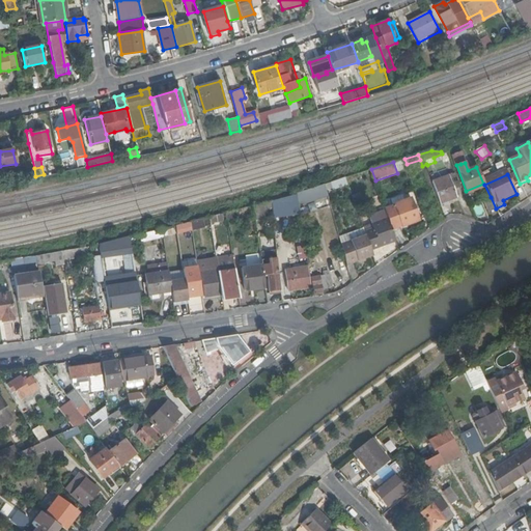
[(442,204),(458,198),(450,176),(434,183),(442,203),(442,204)]
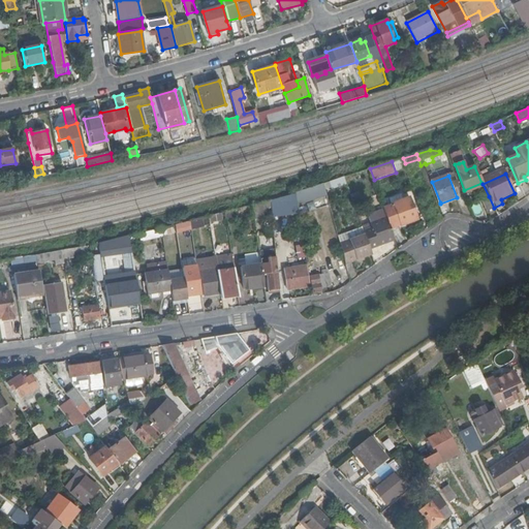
[(327,188),(324,183),(300,191),(302,196),(327,188)]
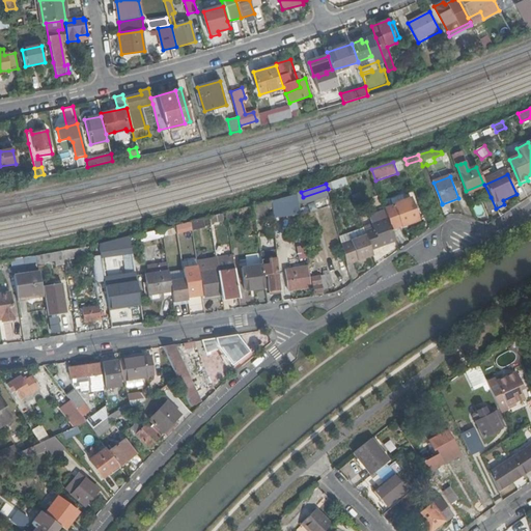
[(298,200),(297,194),(280,198),(282,207),(299,202),(298,200)]
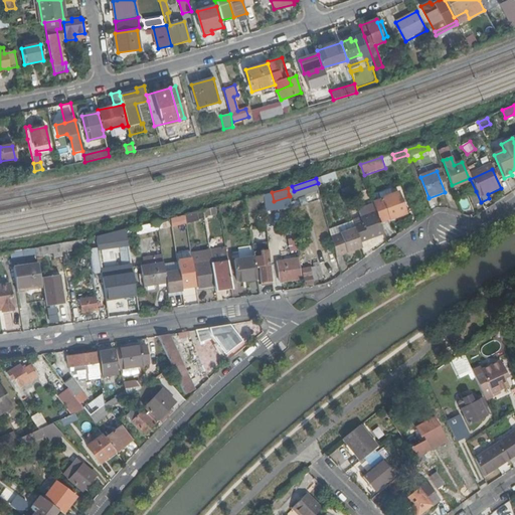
[(488,194),(489,198),(503,192),(501,188),(488,194)]
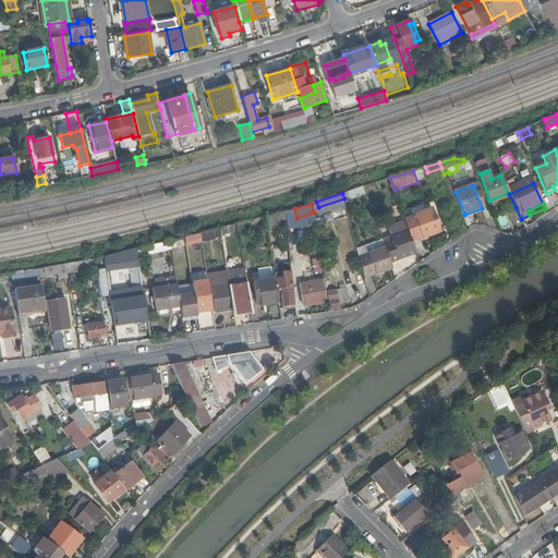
[(512,225),(522,221),(521,219),(516,207),(506,210),(512,225)]
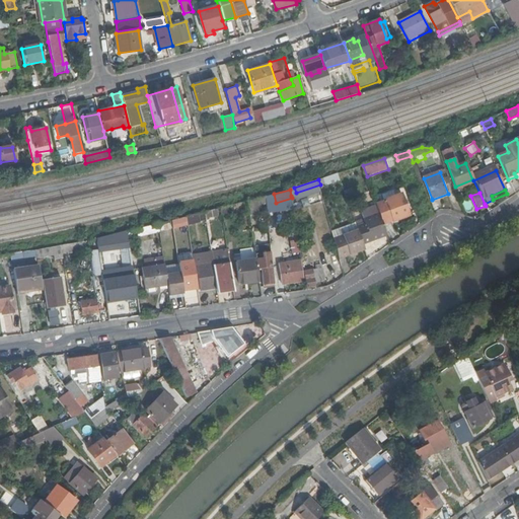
[(278,219),(276,203),(274,194),(266,197),(267,205),(269,220),(278,219)]
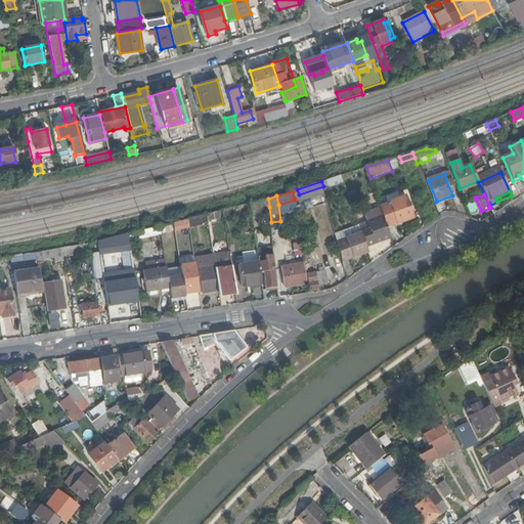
[(407,197),(380,205),(381,208),(388,225),(415,217),(407,197)]
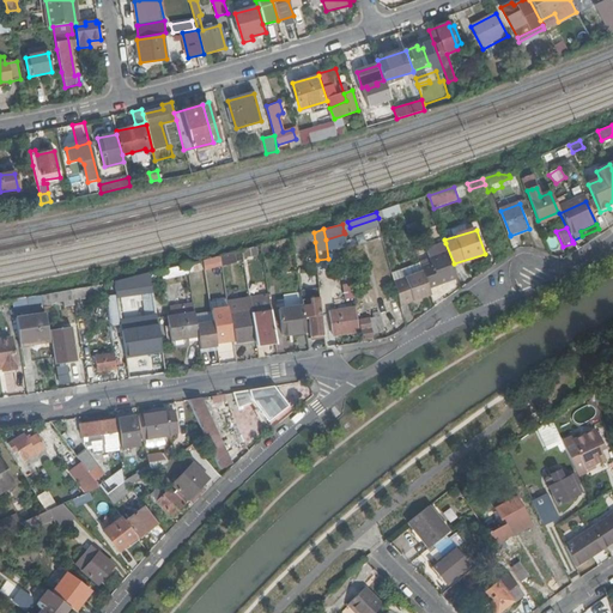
[(314,232),(305,235),(307,244),(315,242),(314,232)]
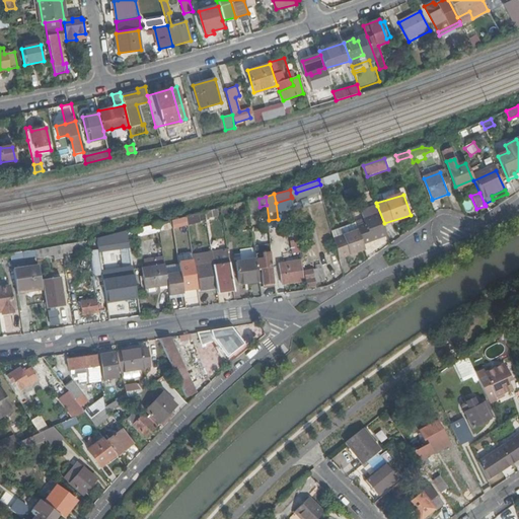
[(258,199),(247,201),(248,207),(250,215),(261,213),(260,207),(258,199)]
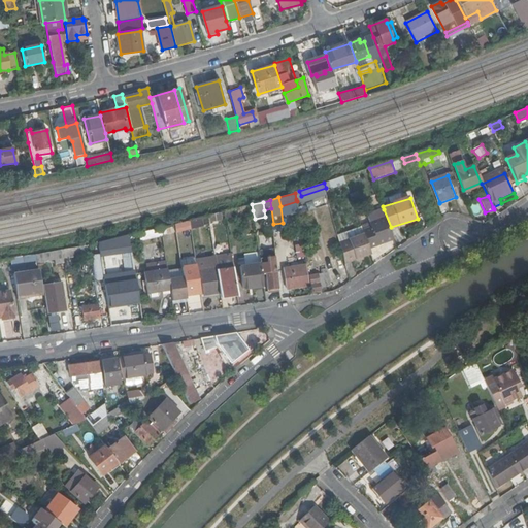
[(435,212),(441,209),(439,203),(439,202),(432,204),(435,212)]
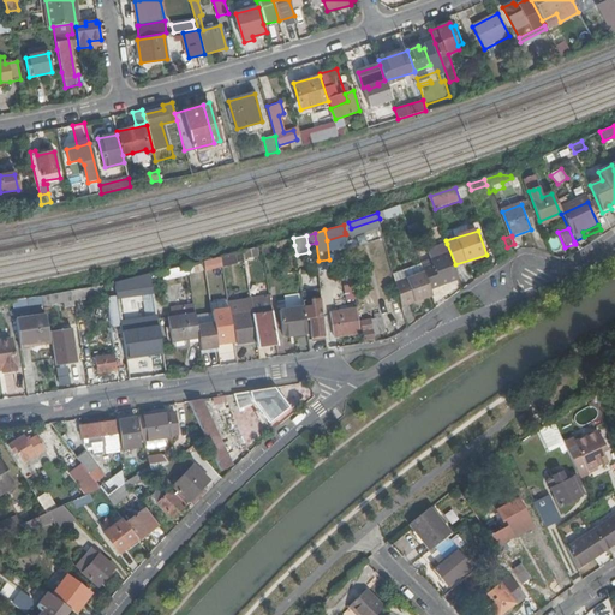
[(431,290),(460,279),(455,264),(447,244),(428,251),(431,261),(434,267),(424,270),(425,273),(431,290)]
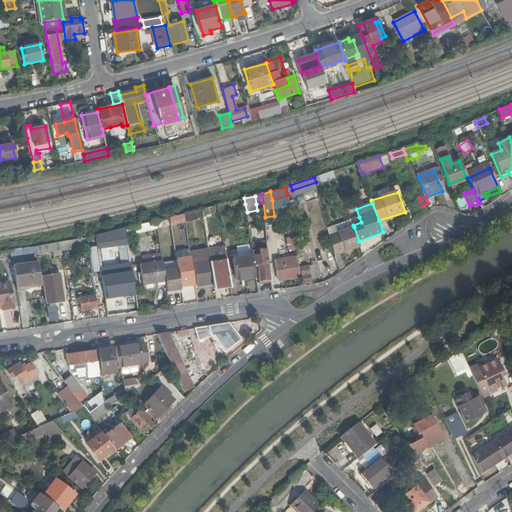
[(198,220),(197,211),(184,214),(186,223),(198,220)]
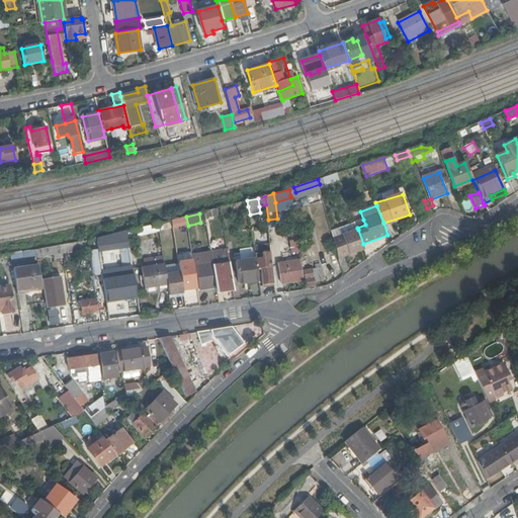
[(176,221),(162,225),(165,237),(171,236),(171,238),(175,238),(174,235),(179,234),(176,221)]
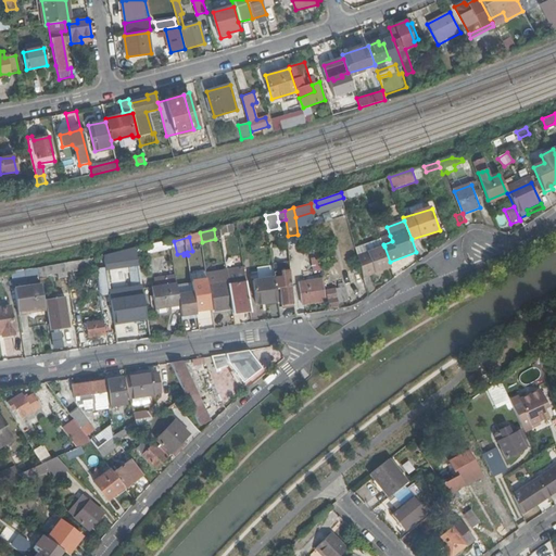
[(172,249),(171,240),(142,248),(144,255),(172,249)]
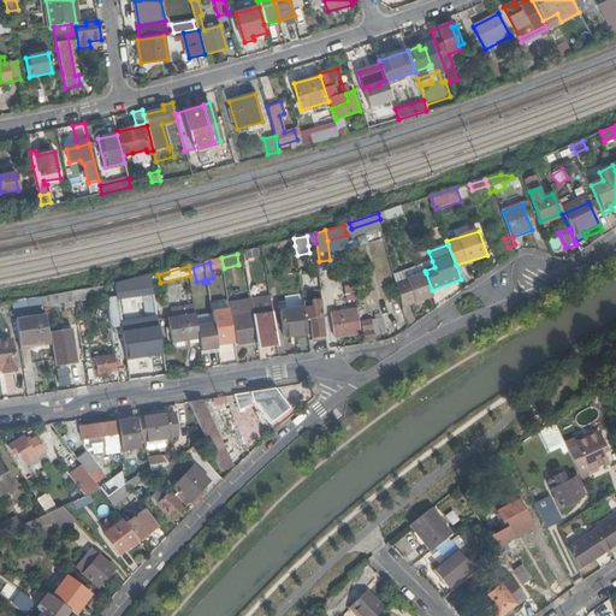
[(425,271),(424,266),(395,276),(397,284),(426,273),(425,271)]
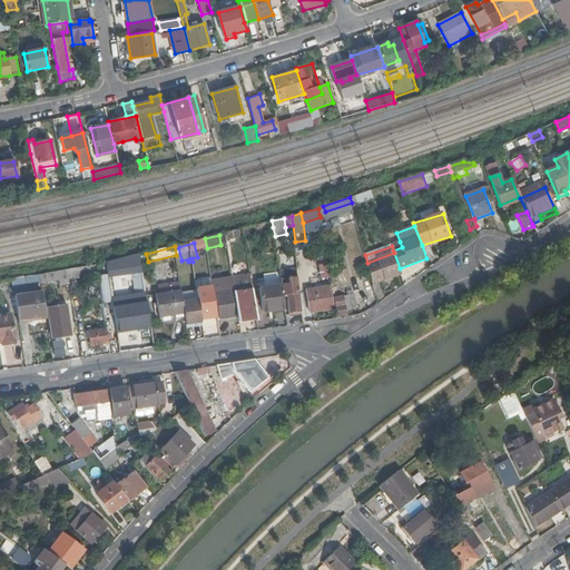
[(374,285),(402,275),(400,268),(394,253),(367,263),(374,285)]
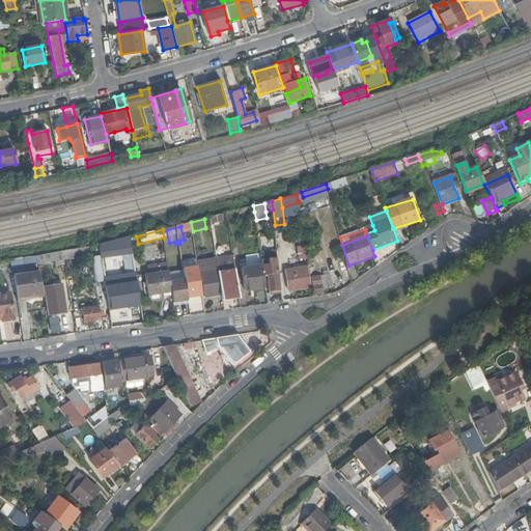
[(130,238),(100,246),(101,254),(131,247),(130,238)]
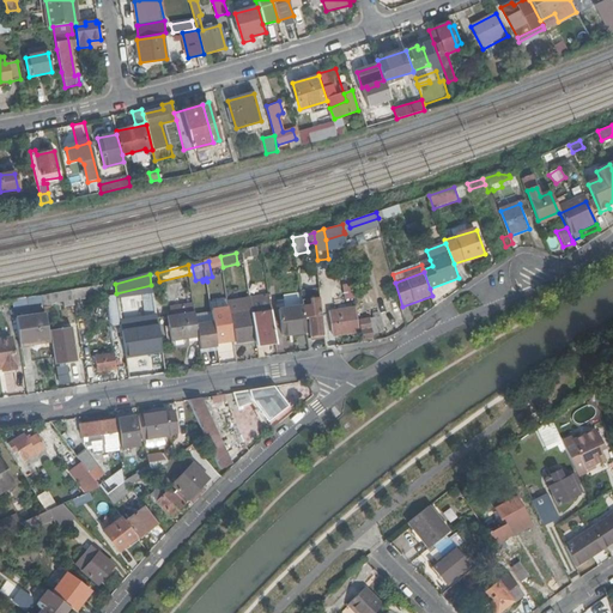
[(101,286),(72,291),(73,301),(102,296),(101,286)]
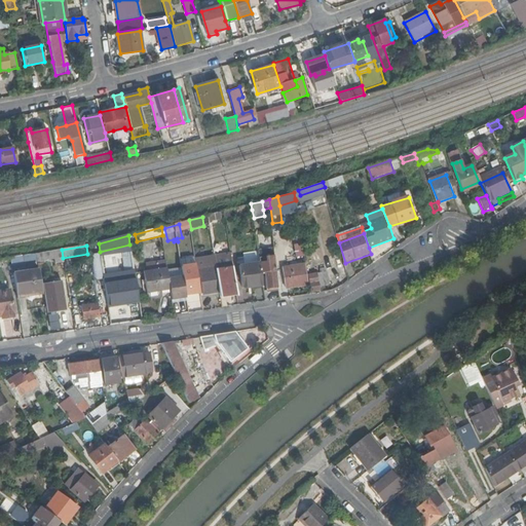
[(62,250),(36,254),(37,261),(53,258),(54,263),(64,261),(63,258),(62,250)]
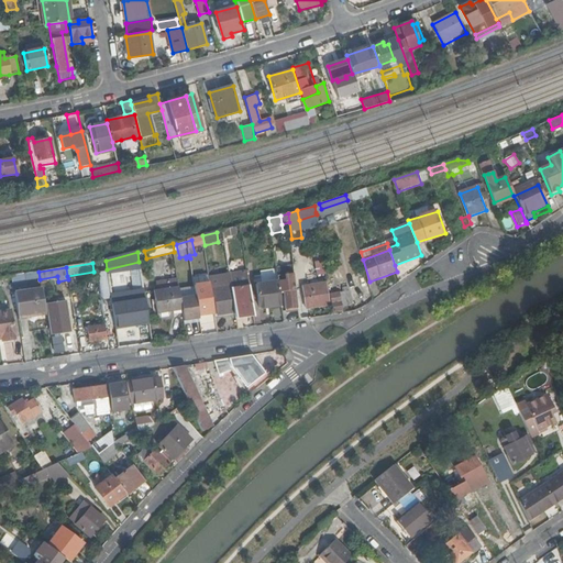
[(367,284),(364,269),(350,273),(354,288),(367,284)]
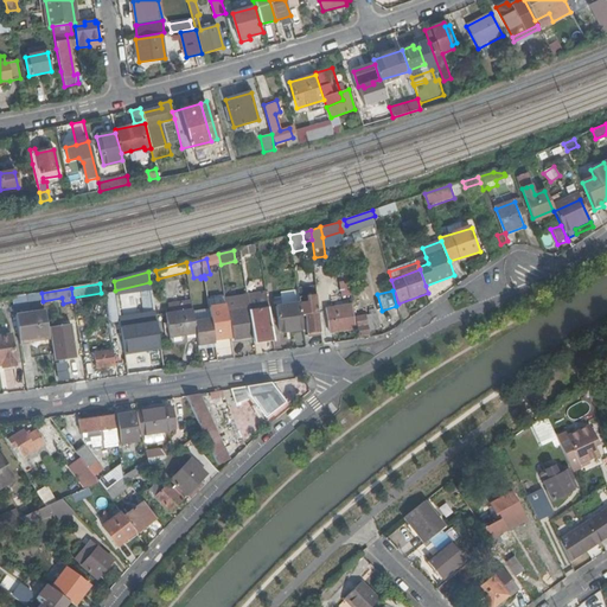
[(274,336),(267,292),(248,295),(249,300),(250,307),(255,337),(255,339),(274,336)]
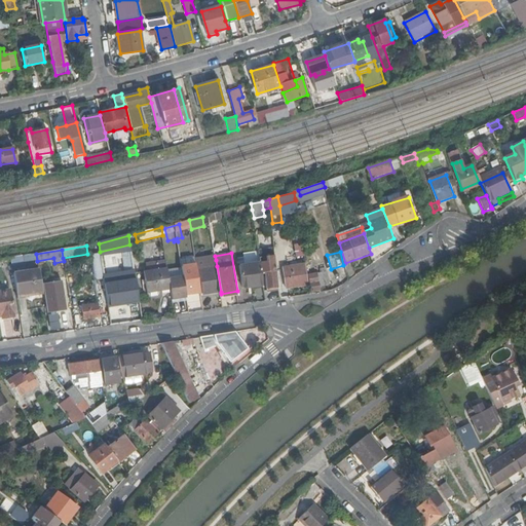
[(36,254),(10,258),(12,266),(25,264),(25,263),(37,261),(36,254)]
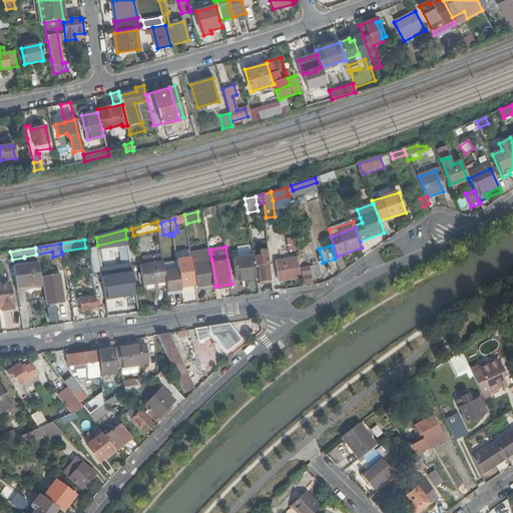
[(262,283),(273,282),(269,247),(252,249),(254,257),(255,266),(259,265),(262,283)]
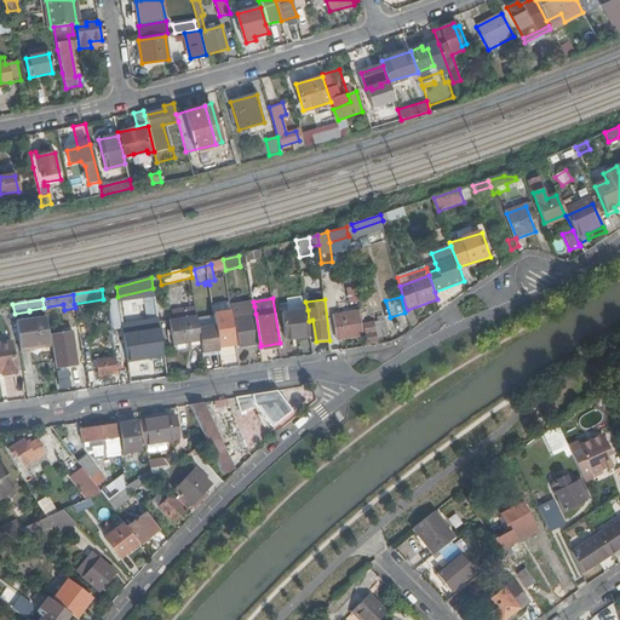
[(379,300),(371,302),(371,305),(361,306),(365,322),(377,320),(375,310),(380,309),(379,300)]
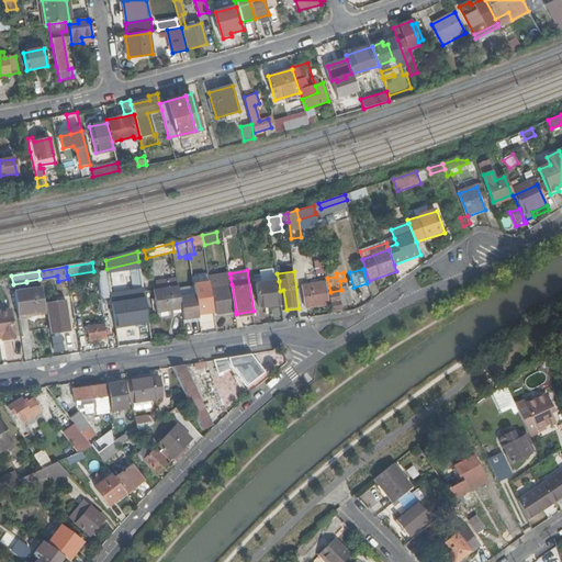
[(306,307),(330,303),(326,277),(305,281),(306,285),(303,285),(306,307)]
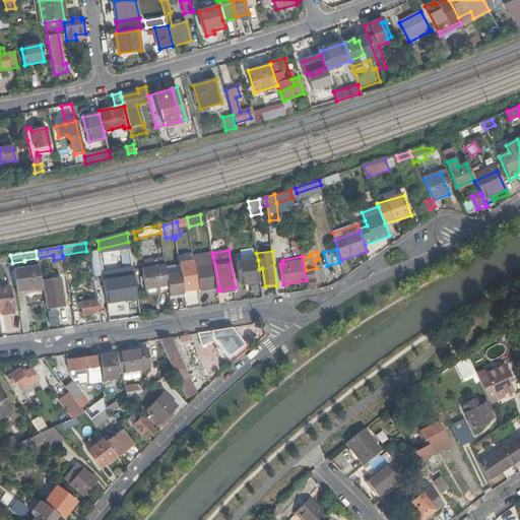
[(214,263),(213,257),(194,260),(195,266),(214,263)]
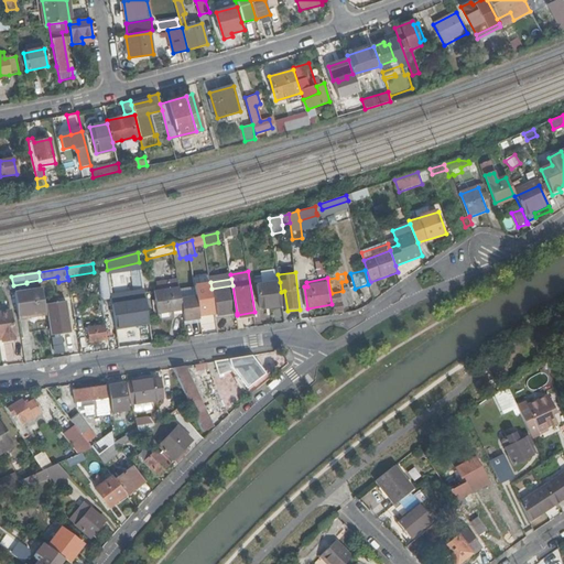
[(261,310),(283,306),(281,292),(280,282),(258,285),(261,310)]
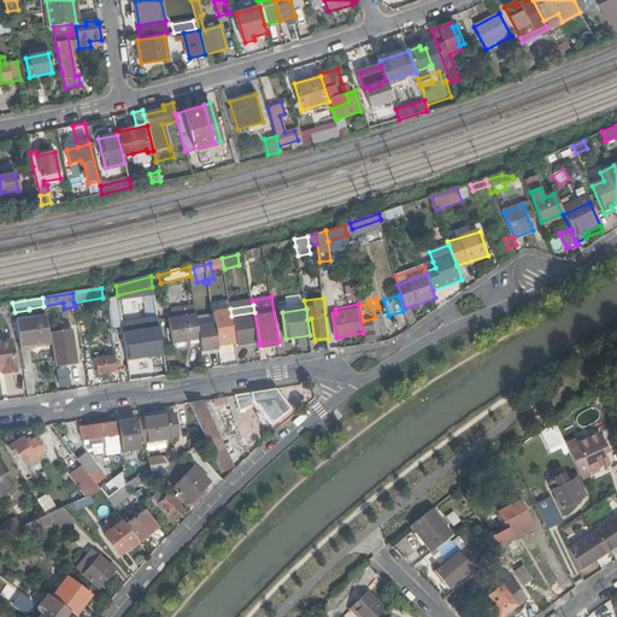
[(259,342),(254,312),(231,316),(234,333),(236,333),(239,341),(239,345),(259,342)]
